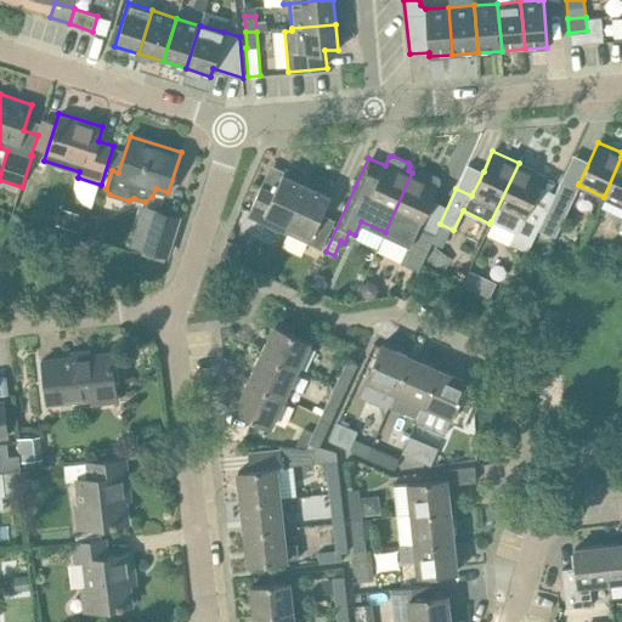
[(621,230),(621,157),(604,197),(621,205),(621,222),(620,228),(621,230)]
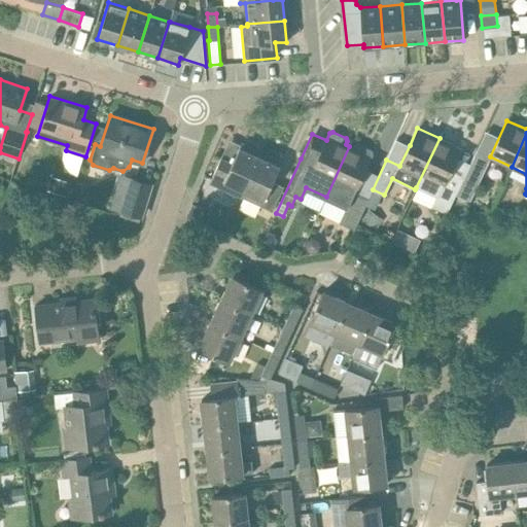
[(440,138),(416,187),(435,197),(431,206),(447,213),(455,195),(462,180),(449,174),(461,148),(440,138)]
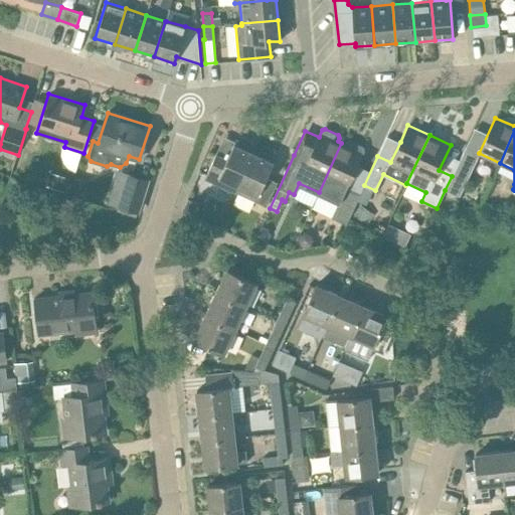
[(234,191),(254,148),(235,139),(227,158),(216,153),(205,178),(234,191)]
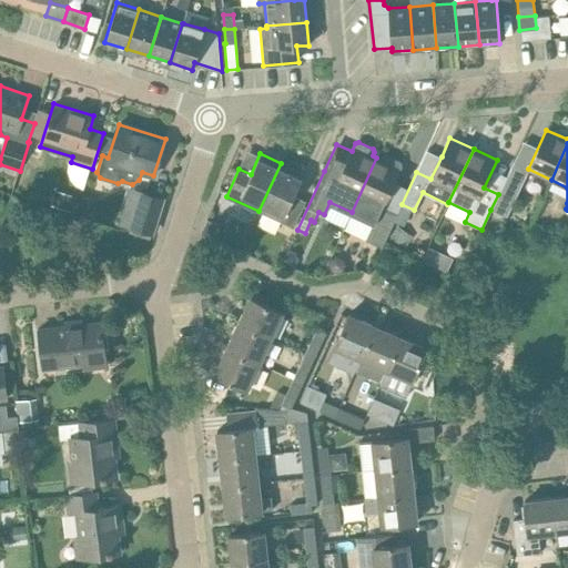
[(376,158),(352,212),(373,223),(365,239),(383,246),(398,211),(383,204),(402,165),(399,161),(385,154),(382,155),(381,159),(376,158)]
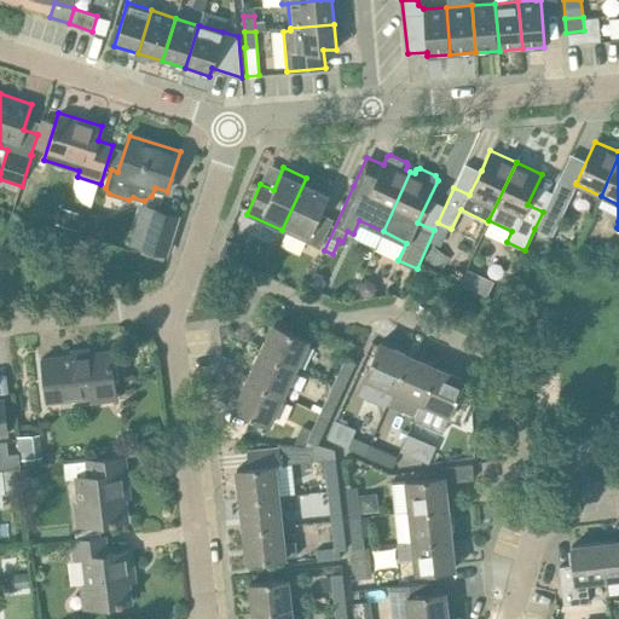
[(306,178),(282,230),(283,231),(284,231),(320,248),(334,219),(320,213),(331,189),(306,178)]
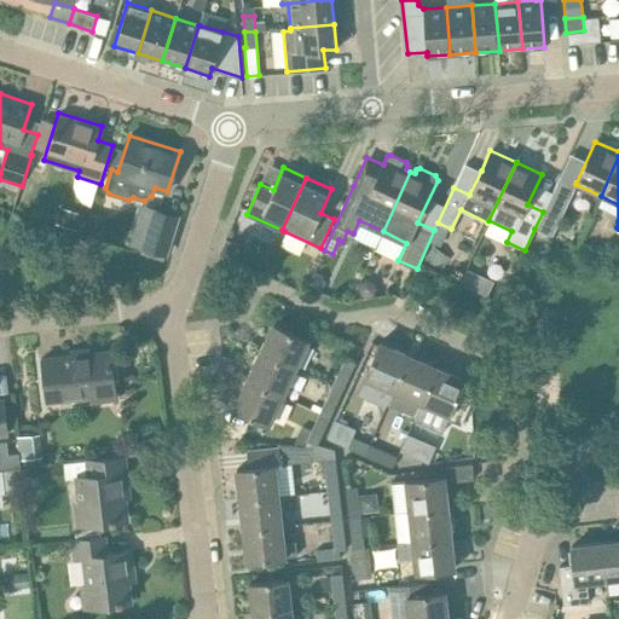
[(534,229),(553,236),(572,194),(556,187),(553,197),(545,213),(543,212),(534,229)]
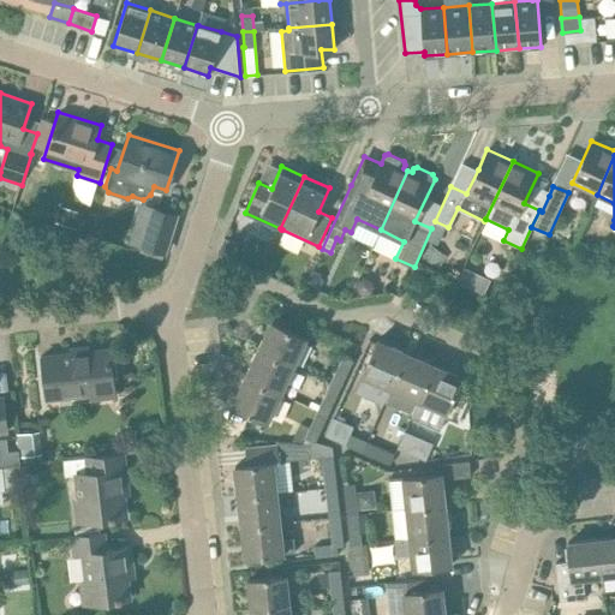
[(162,258),(175,215),(137,202),(124,242),(141,246),(139,250),(162,258)]
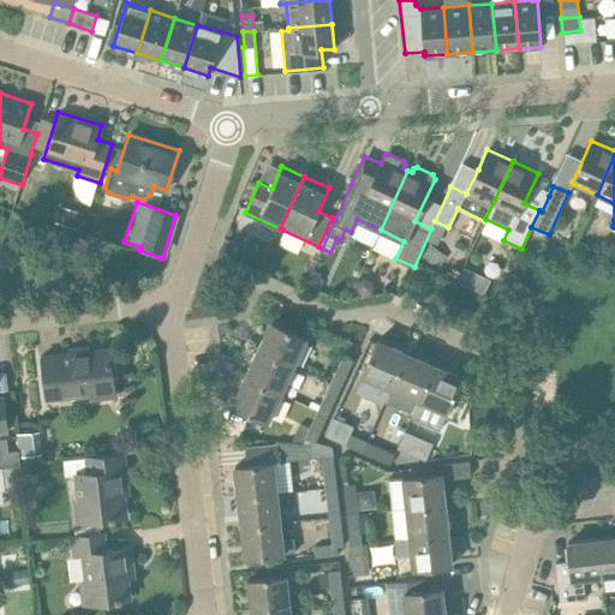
[(82,213),(61,206),(55,224),(76,231),(82,213)]
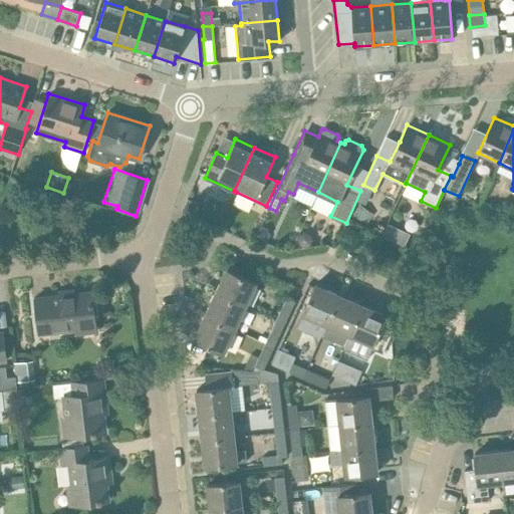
[(87,196),(91,181),(75,176),(71,191),(87,196)]
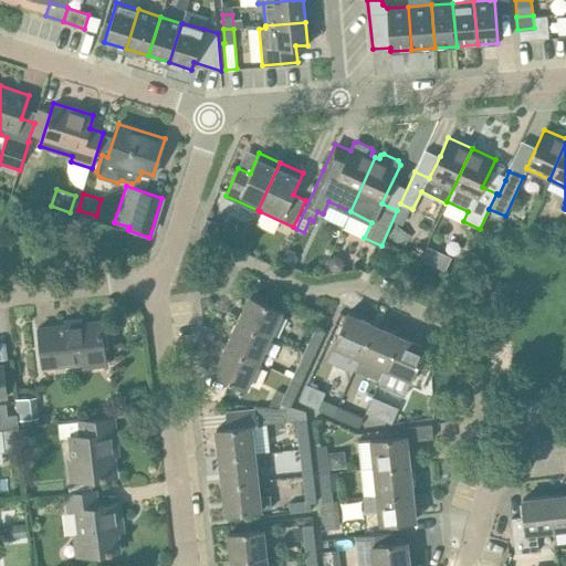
[(397,223),(389,232),(404,243),(411,233),(397,223)]
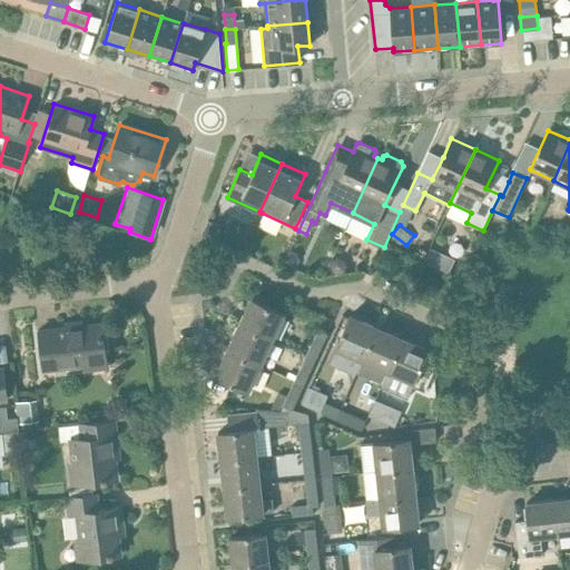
[(439,245),(430,248),(433,258),(442,256),(439,245)]
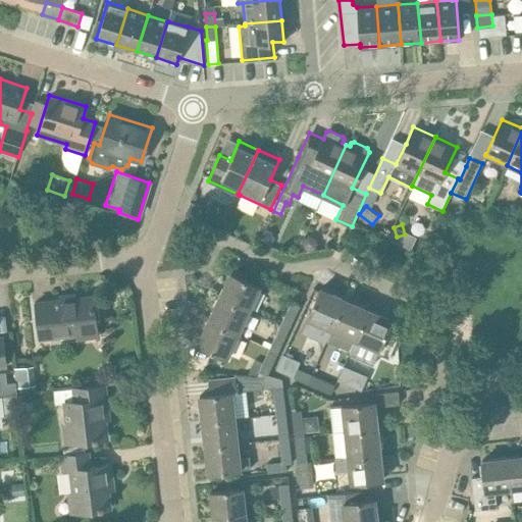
[(229,272),(219,297),(249,310),(260,286),(229,272)]
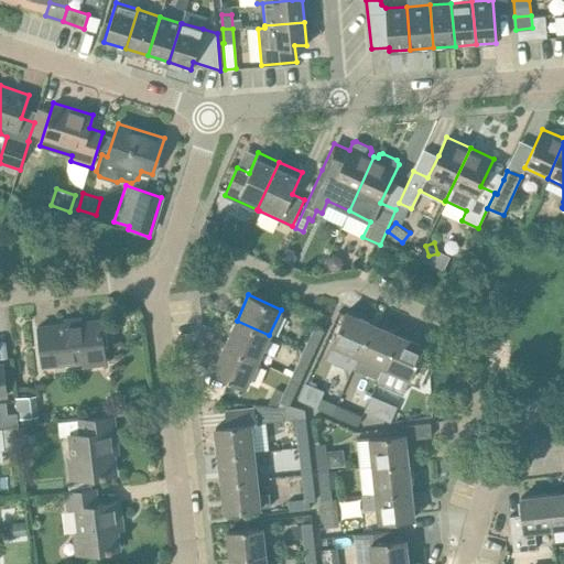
[(351,370),(358,355),(372,322),(346,311),(325,359),(351,370)]
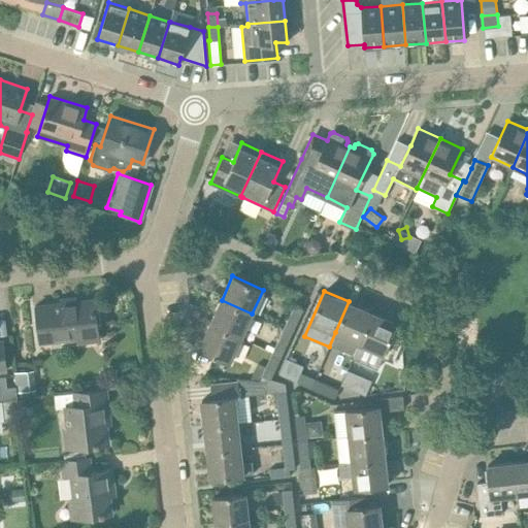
[(94,299),(37,305),(40,341),(77,337),(78,341),(98,339),(94,299)]
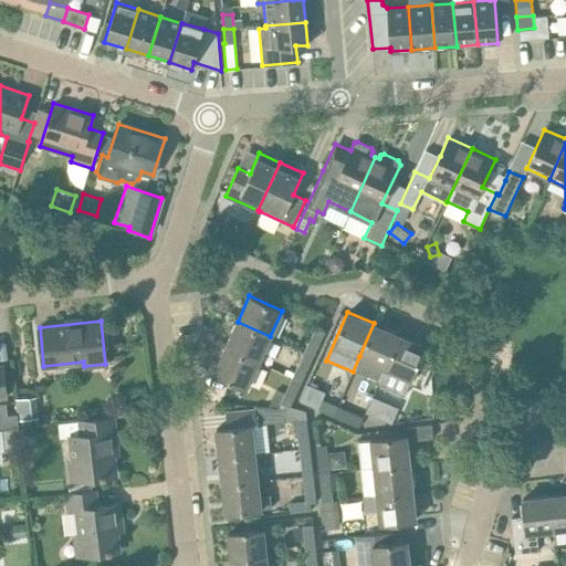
[(238,322),(226,346),(259,362),(270,336),(238,322)]
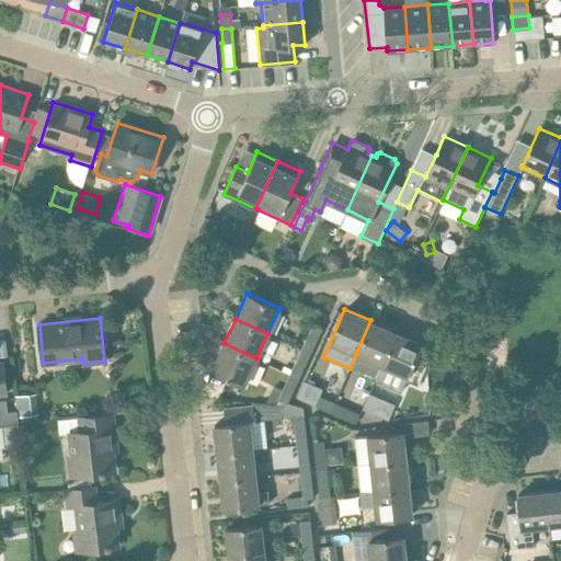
[(381,364),(396,331),(370,320),(356,353),(381,364)]
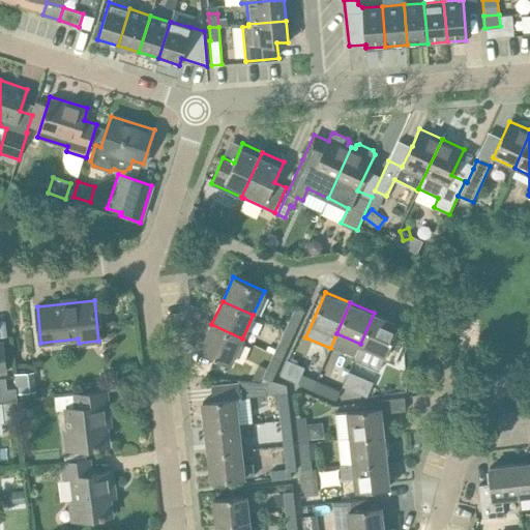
[(292,333),(302,312),(295,308),(285,330),(292,333)]
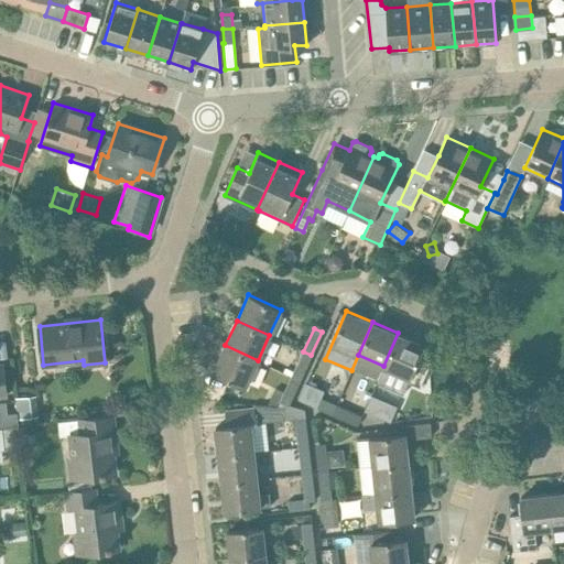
[(420,387),(431,361),(419,356),(424,345),(398,333),(383,366),(377,381),(403,393),(409,381),(420,387)]
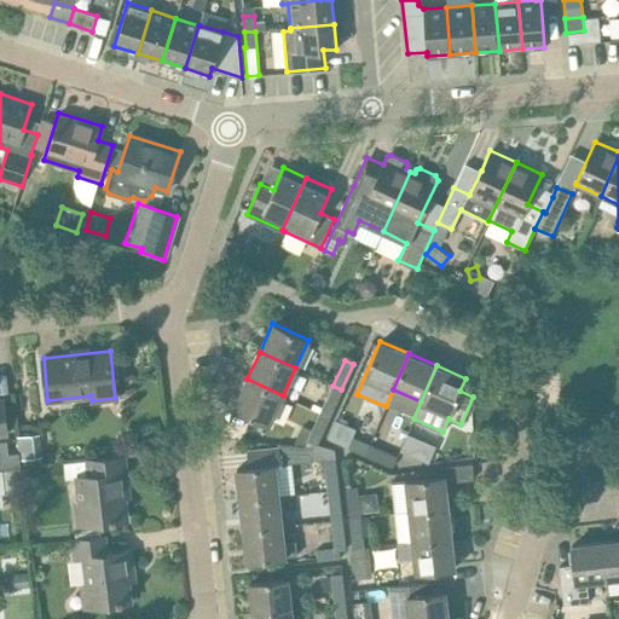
[(283,395),(247,379),(233,406),(270,423),(283,395)]
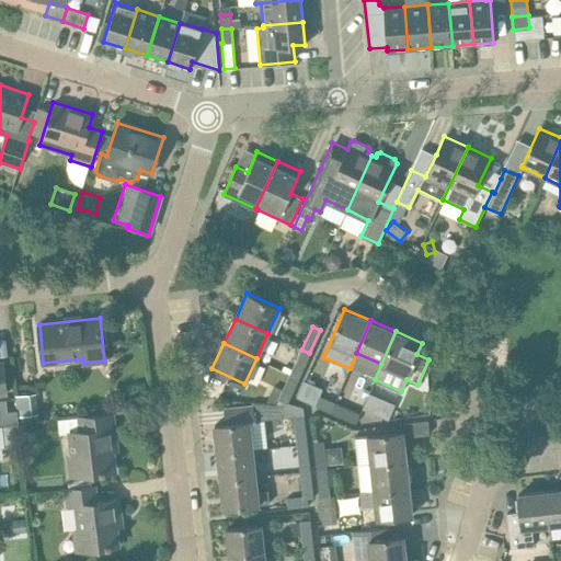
[(298,378),(309,353),(301,350),(290,374),(298,378)]
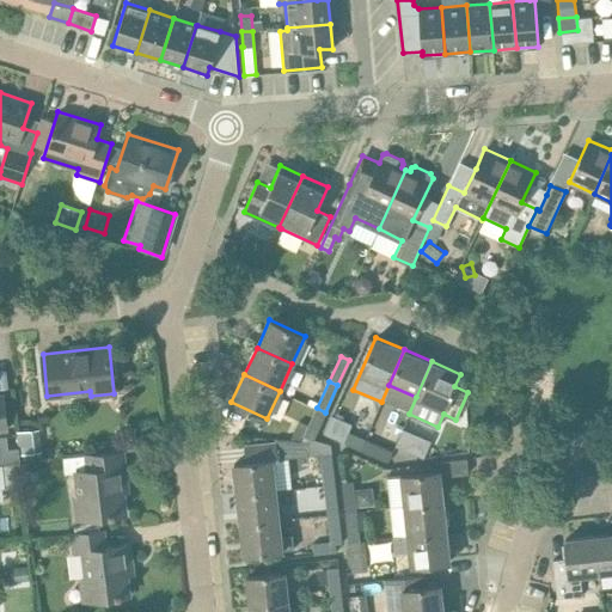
[(313,439),(325,412),(317,408),(304,436),(308,438),(313,440),(314,439),(313,439)]
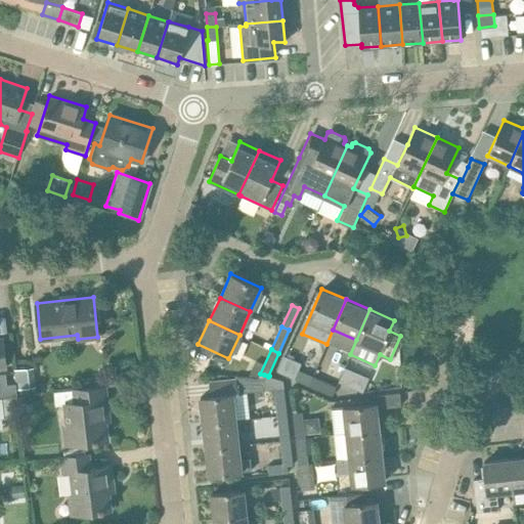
[(309,385),(313,376),(299,369),(302,362),(286,355),(278,372),(285,375),(309,385)]
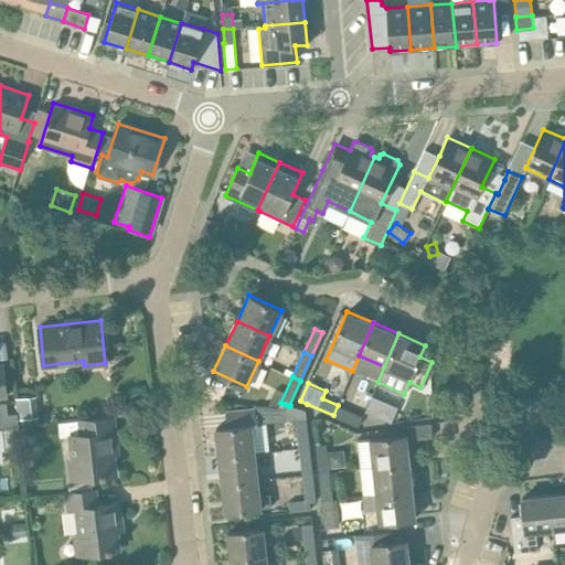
[(18,417),(36,416),(35,395),(16,397),(18,417)]
